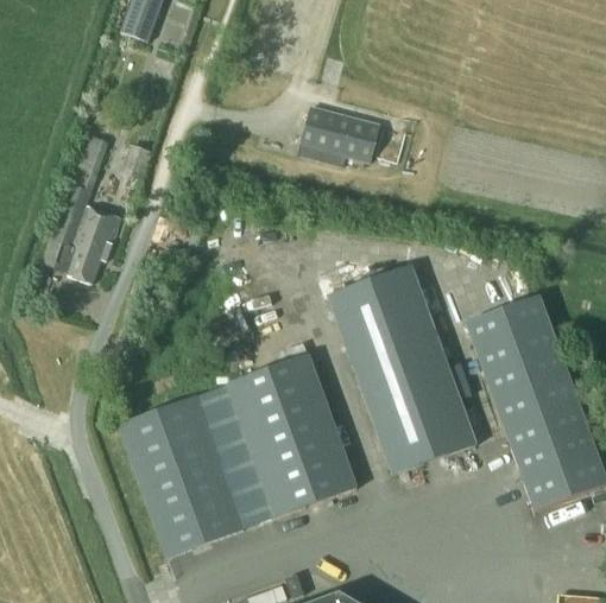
[(132,0),(121,31),(150,40),(164,0),(132,0)]
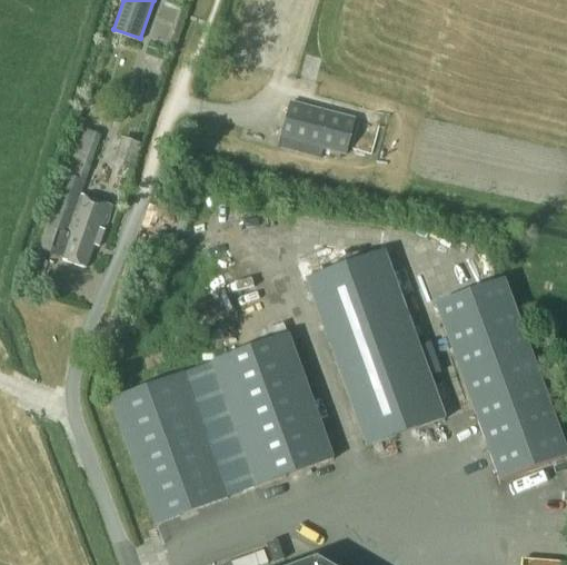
[(158,0),(152,30),(175,35),(180,0),(158,0)]
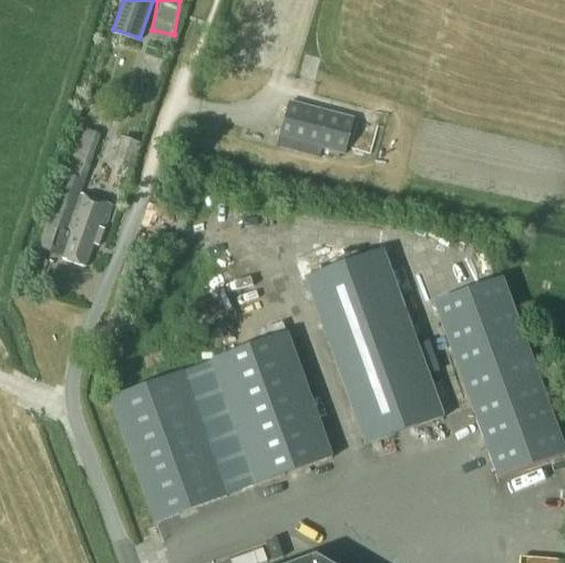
[(290,98),(281,134),(346,151),(356,114),(290,98)]
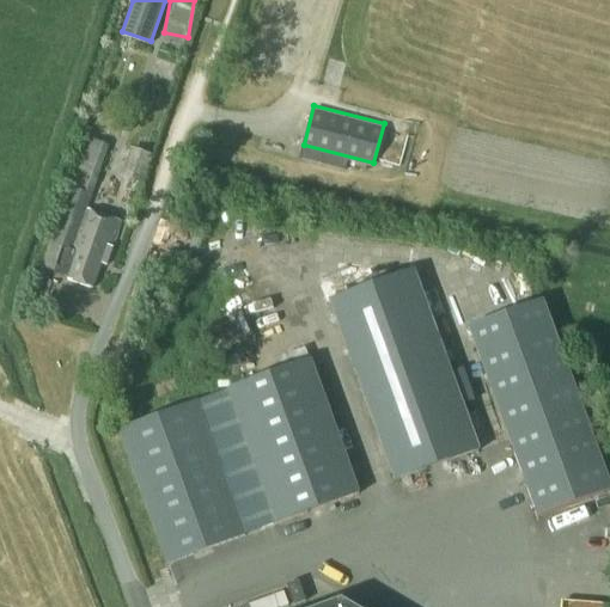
[(44,264),(71,273),(69,276),(95,284),(103,259),(108,262),(123,218),(89,206),(111,140),(90,133),(44,264)]
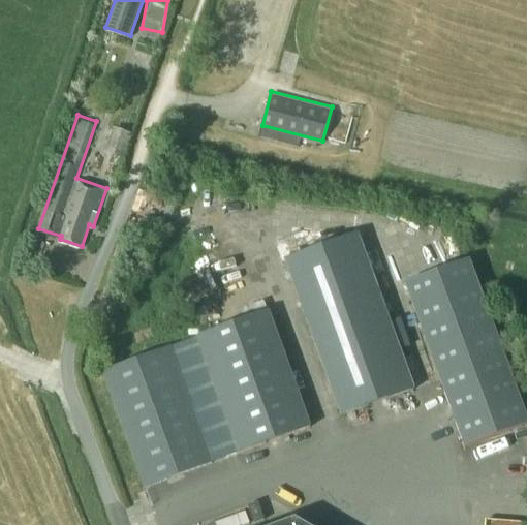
[(359,228),(285,255),(341,410),(415,384),(359,228)]
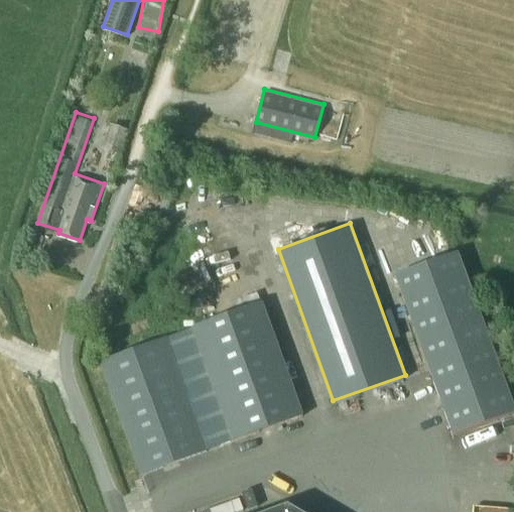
[(395,272),(454,432),(513,410),(513,403),(458,250),(395,272)]
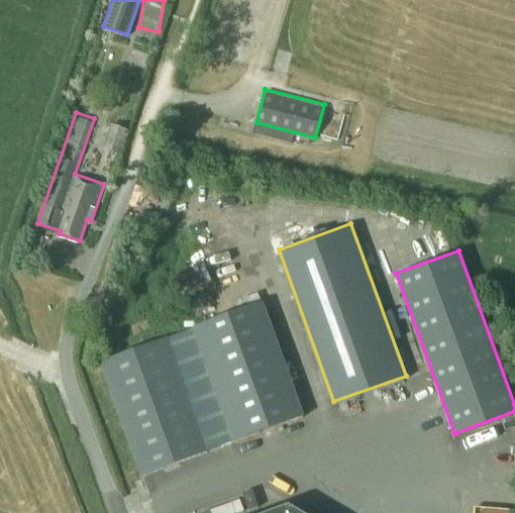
[(193,327),(182,331),(221,443),(234,438),(304,413),(262,299),(192,325),(193,327)]
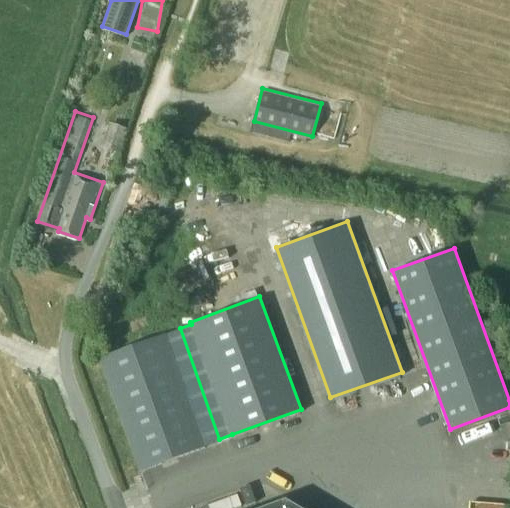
[(166,331),(99,355),(140,467),(206,443),(219,439),(180,328),(166,332),(166,331)]
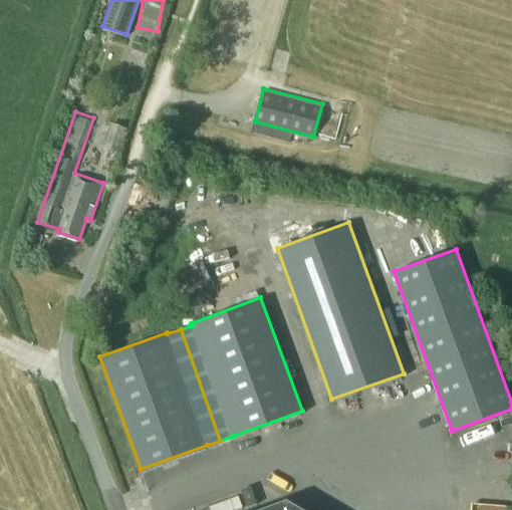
[(204,509),(255,509),(265,506),(257,486),(203,506),(204,509)]
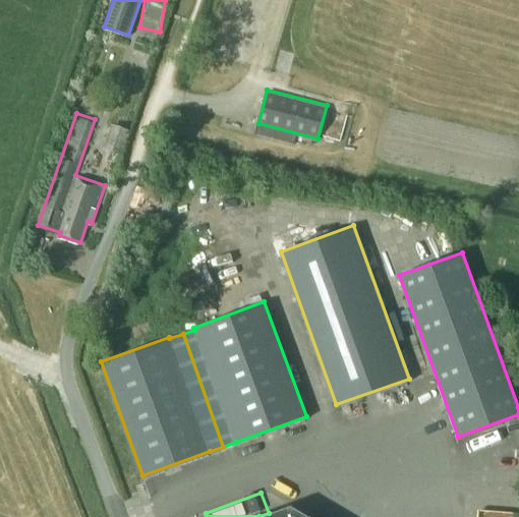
[(307,516),(292,508),(265,516),(307,516)]
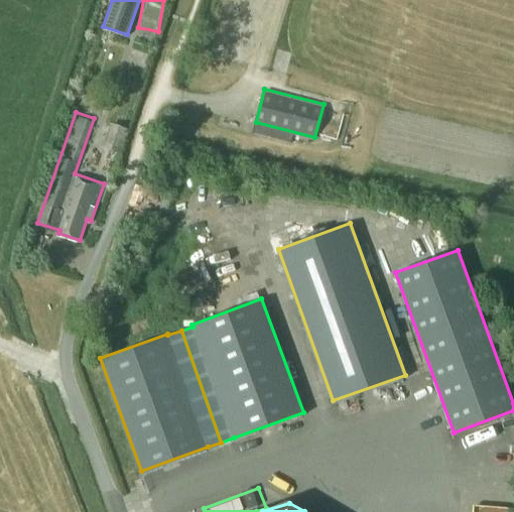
All buildings are outlined.
